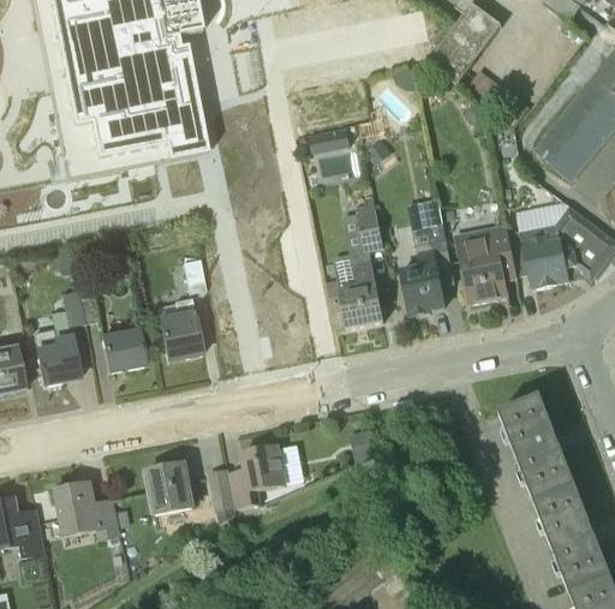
[(40,0),(58,88),(47,90),(59,150),(64,174),(65,180),(154,163),(155,162),(153,153),(163,150),(166,160),(206,153),(196,103),(185,45),(178,46),(175,35),(199,30),(193,0),(40,0)]
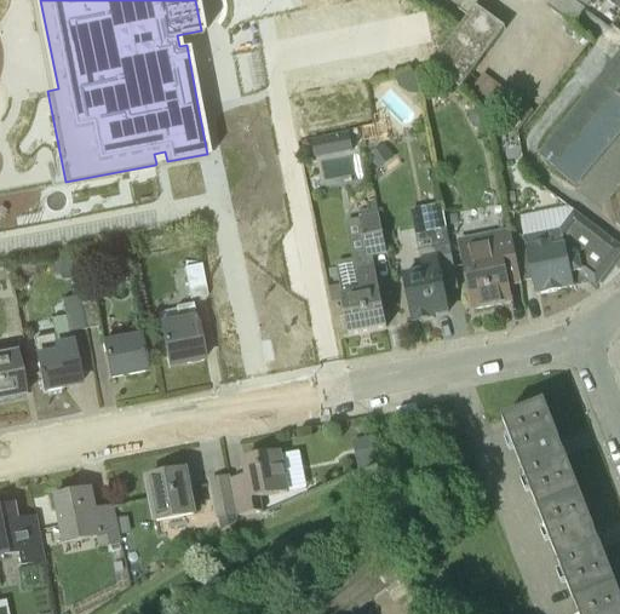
[(461,0),(458,5),(468,11),(475,1),(476,0),(461,0)]
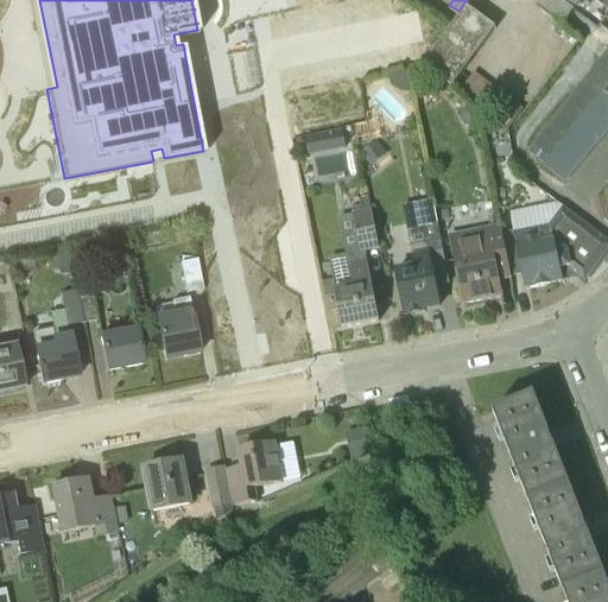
[(538,0),(537,2),(562,20),(568,12),(574,4),(569,0),(538,0)]
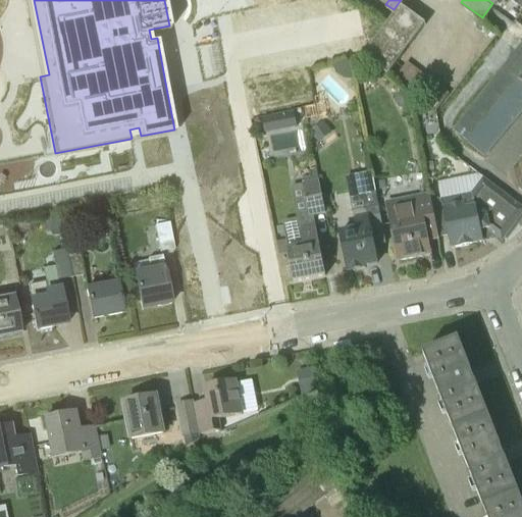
[(425,20),(400,1),(394,9),(362,52),(387,71),(425,20)]
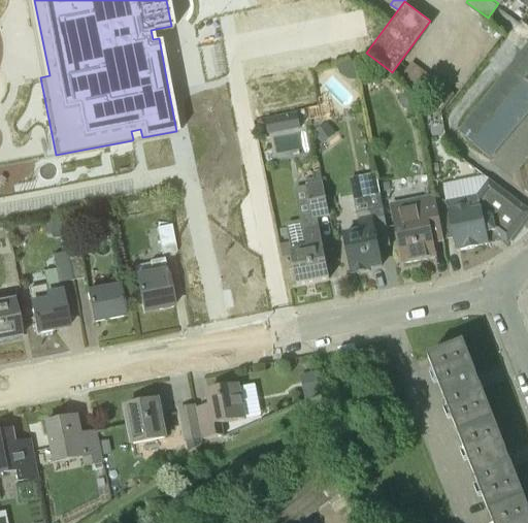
[(527,66),(527,51),(522,46),(515,56),(527,66)]
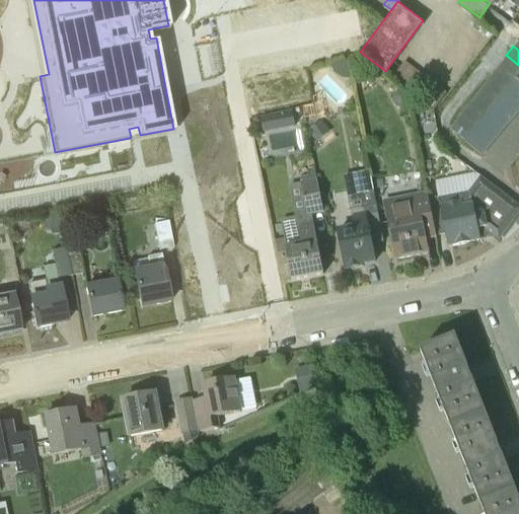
[(516,77),(516,76),(518,72),(518,65),(506,55),(499,63),(516,77)]
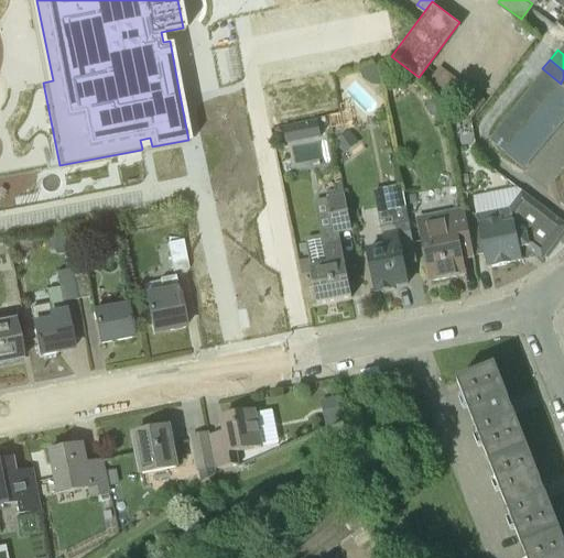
[(378,62),(360,66),(362,76),(371,80),(381,80),(378,62)]
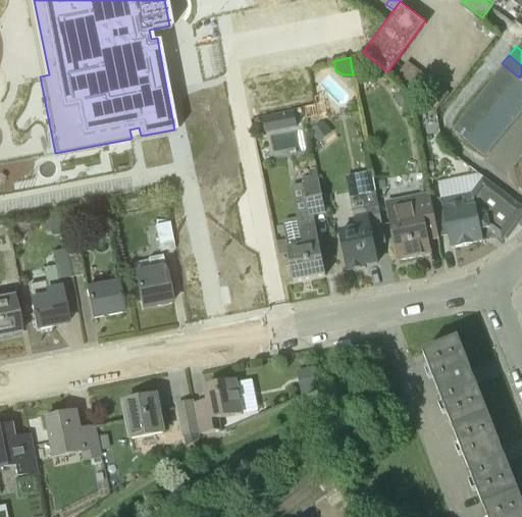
[(395,74),(403,81),(415,64),(407,58),(395,74)]
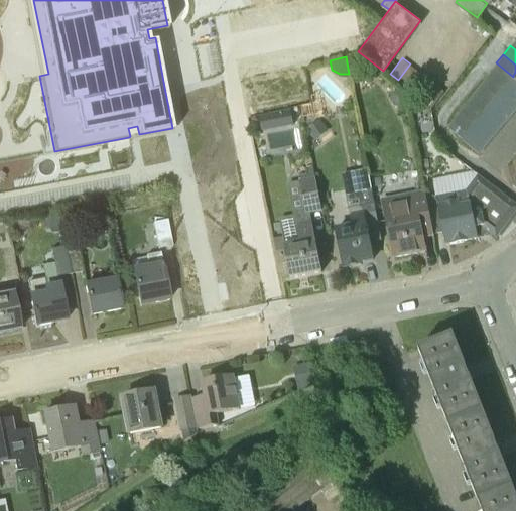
[(506,86),(506,85),(513,77),(496,62),(489,72),(506,86)]
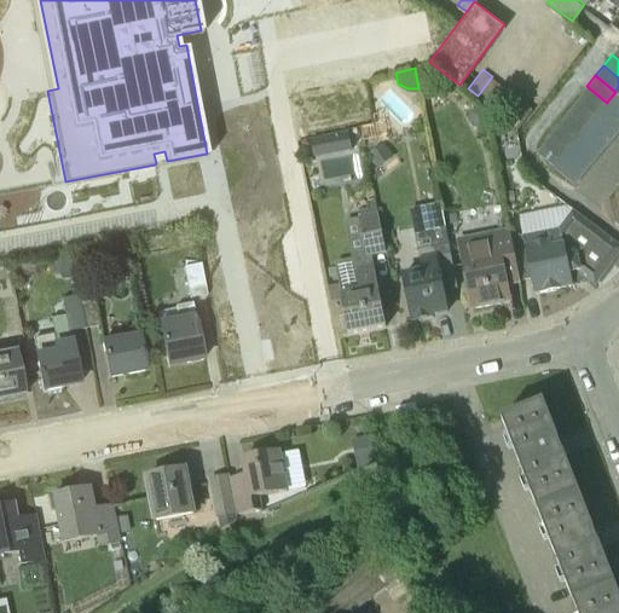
[(484,100),(487,104),(503,85),(492,76),(478,96),(484,100)]
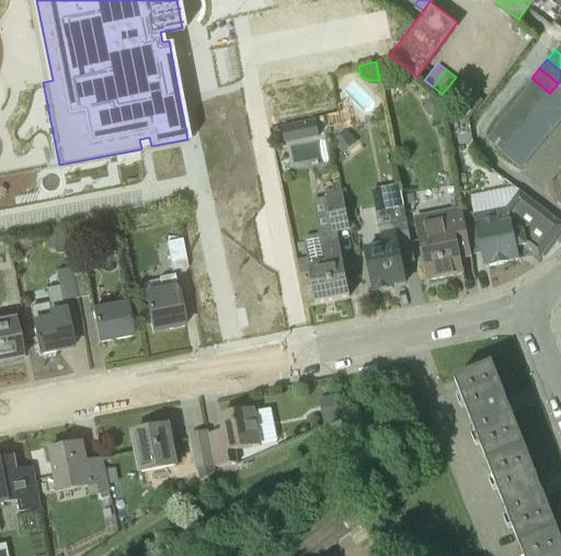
[(442,94),(451,101),(465,83),(456,77),(442,94)]
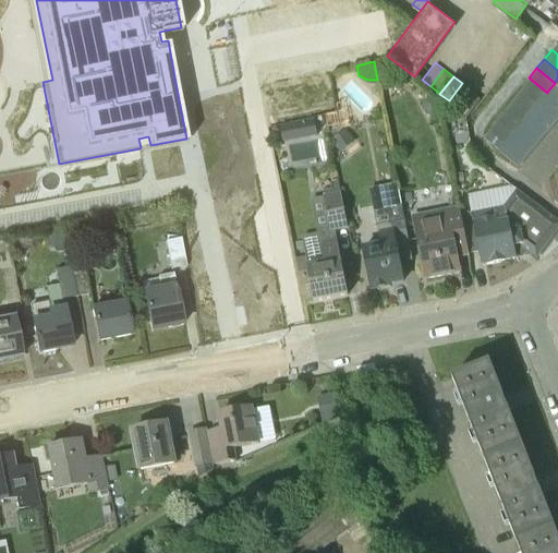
[(540,103),(540,101),(547,93),(529,77),(522,87),(540,103)]
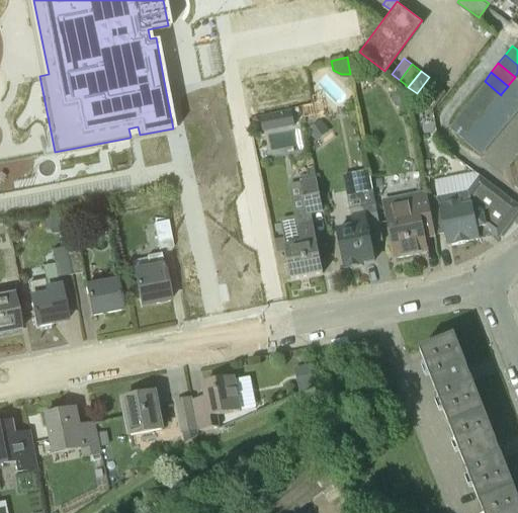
[(517,92),(517,78),(515,76),(515,77),(508,85),(517,92)]
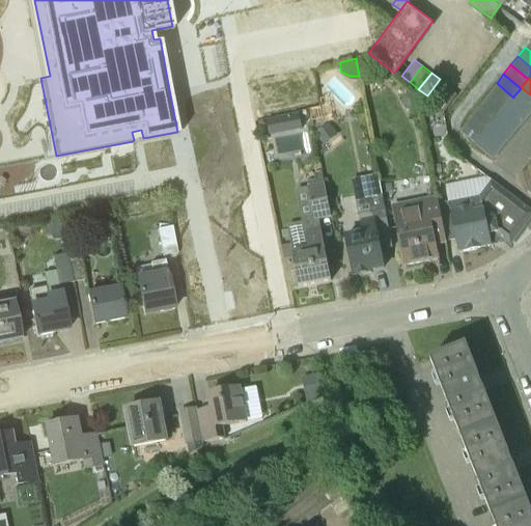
[(427,95),(436,103),(448,86),(440,79),(427,95)]
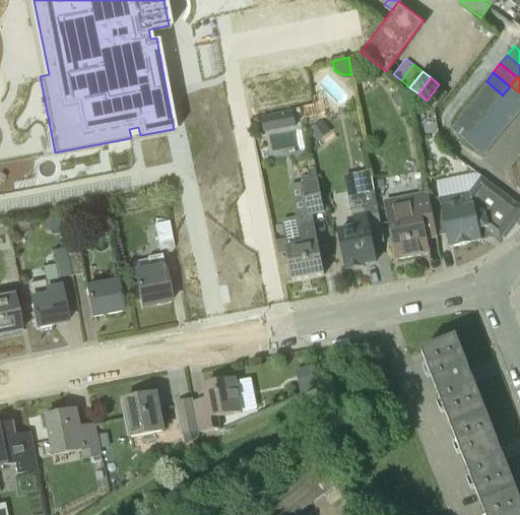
[(496,104),(497,104),(503,95),(486,81),(479,90),(496,104)]
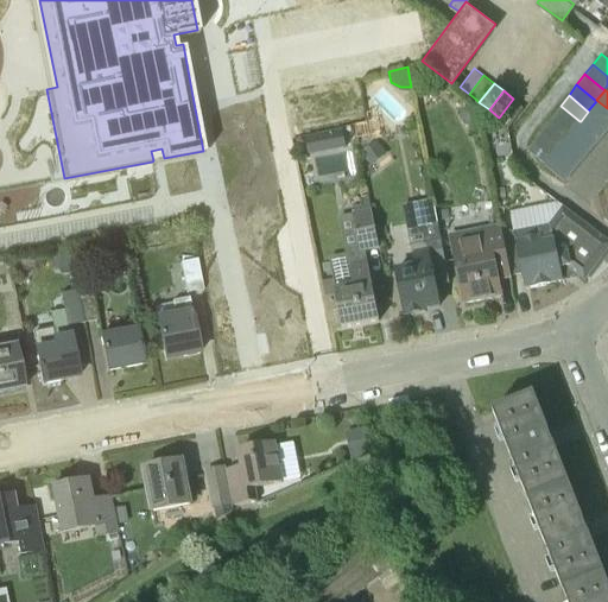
[(479,119),(489,109),(479,102),(475,99),(464,105),(463,106),(463,107),(462,107),(462,108),(462,109),(461,109),(461,111),(461,112),(461,113),(462,114),(462,115),(462,116),(463,118),(463,119),(464,119),(464,120),(466,120),(467,121),(468,121),(469,121),(470,121),(472,121),(473,121),(474,121),(475,121),(476,120),(477,120),(477,119),(479,119)]
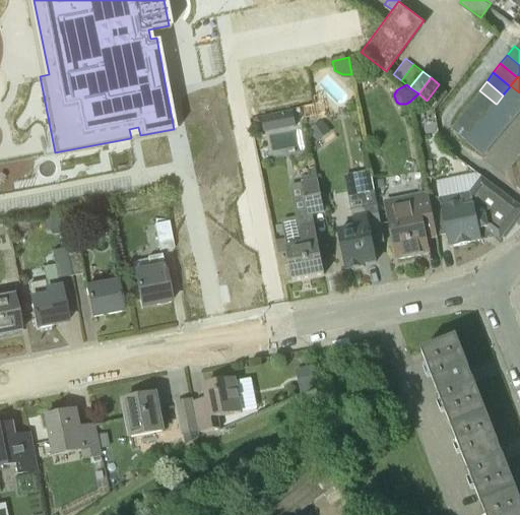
[(439,84),(427,101),(436,107),(448,90),(439,84)]
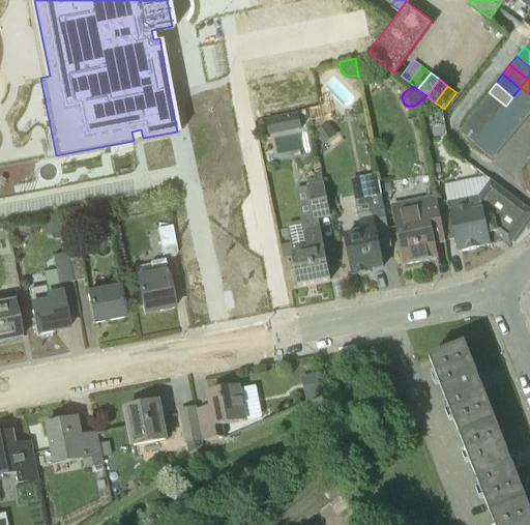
[(529,110),(529,94),(520,87),(520,88),(512,96),(529,110)]
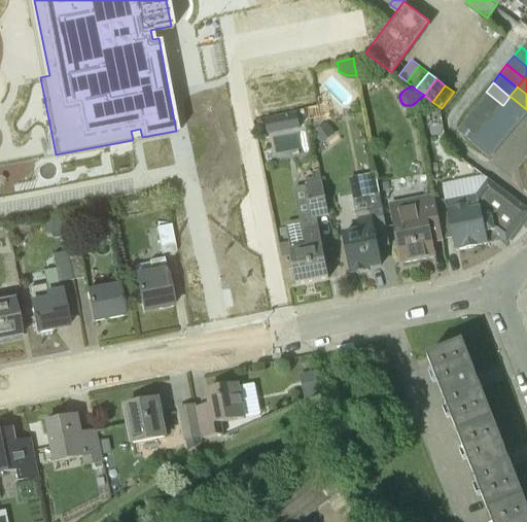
[(495,114),(496,114),(502,105),(486,92),(479,100),(495,114)]
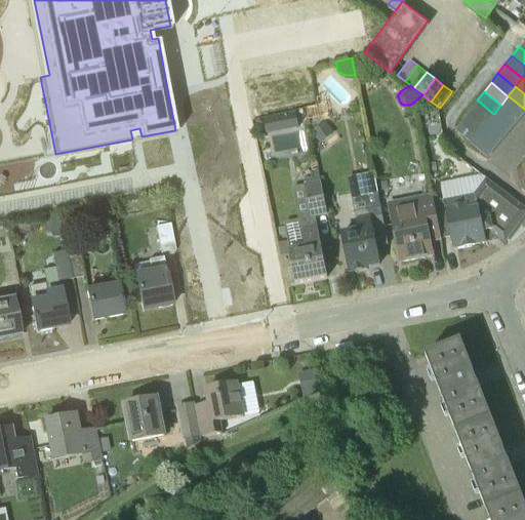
[(518,118),(524,109),(508,95),(508,96),(501,105),(518,118)]
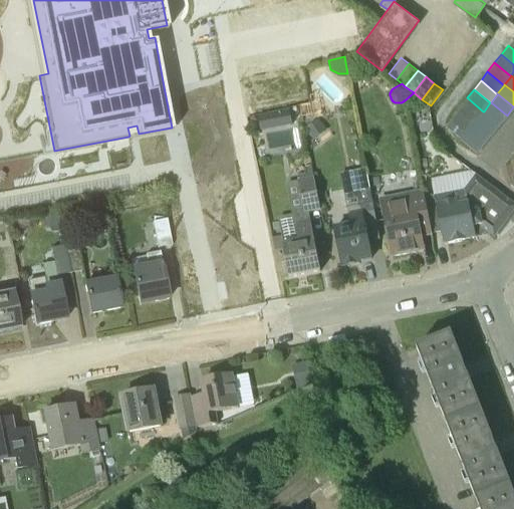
[(476,120),(477,120),(483,111),(467,97),(460,106),(476,120)]
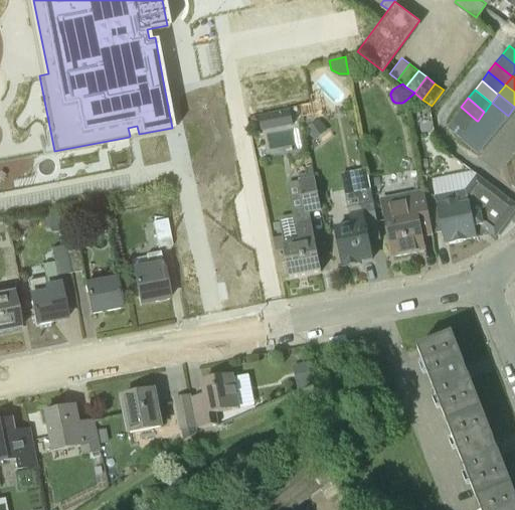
[(417,100),(406,102),(408,114),(420,112),(417,100)]
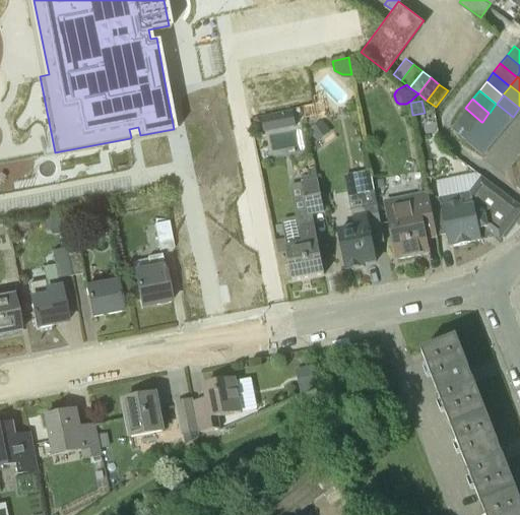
[(505,126),(513,117),(497,104),(496,104),(490,113),(505,126)]
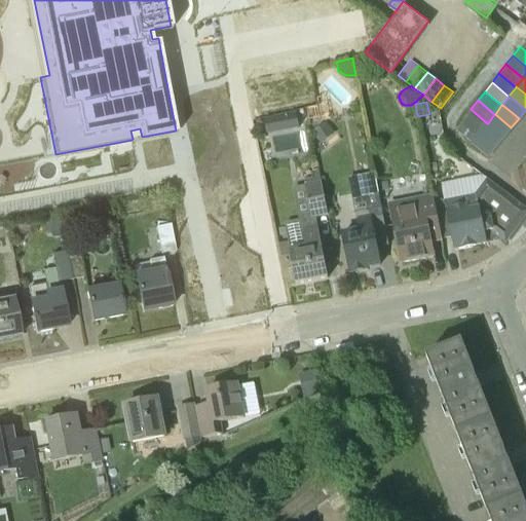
[(481,133),(487,123),(471,109),(463,118),(481,133)]
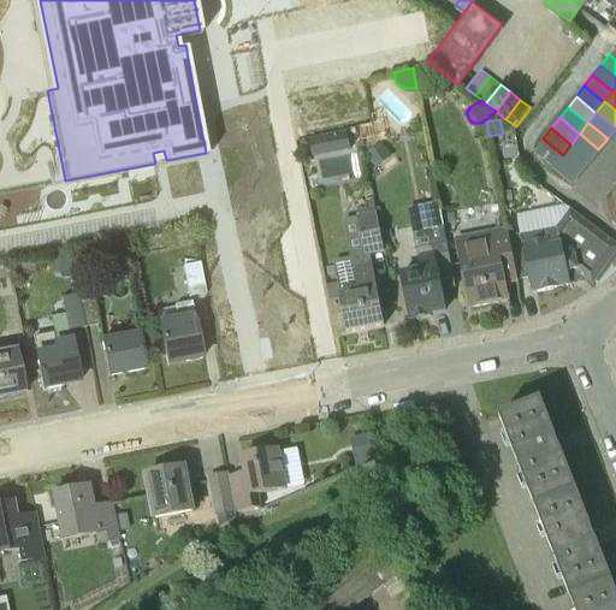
[(590,160),(598,149),(580,134),(579,134),(572,144),(590,160)]
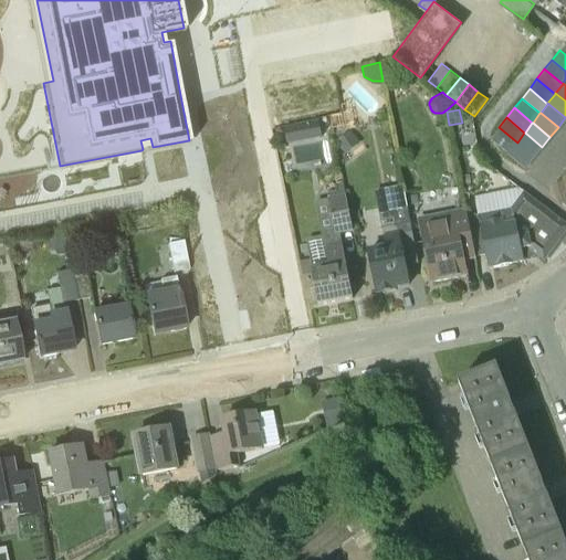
[(360,139),(350,126),(332,140),(342,152),(360,139)]
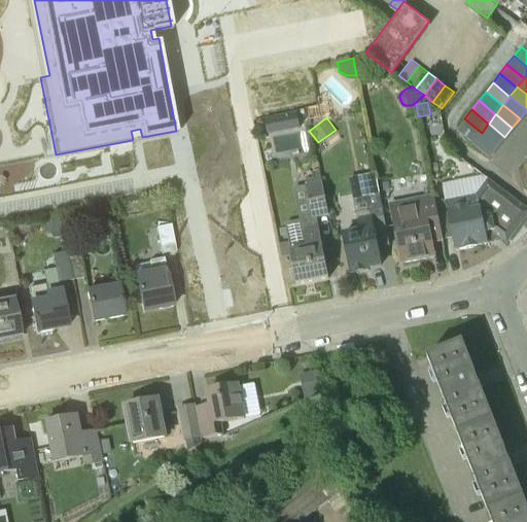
[(475,141),(482,133),(464,118),(457,128),(475,141)]
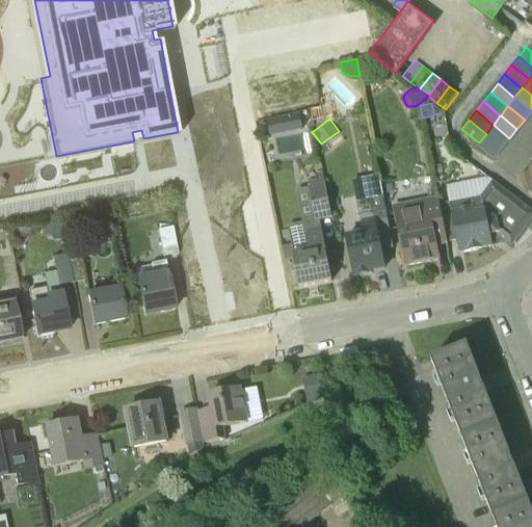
[(502,147),(509,138),(494,125),(493,125),(486,134),(502,147)]
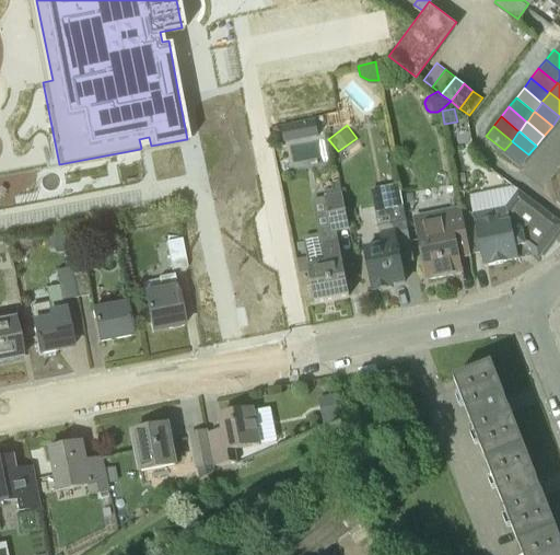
[(521,164),(528,154),(512,141),(504,150),(521,164)]
